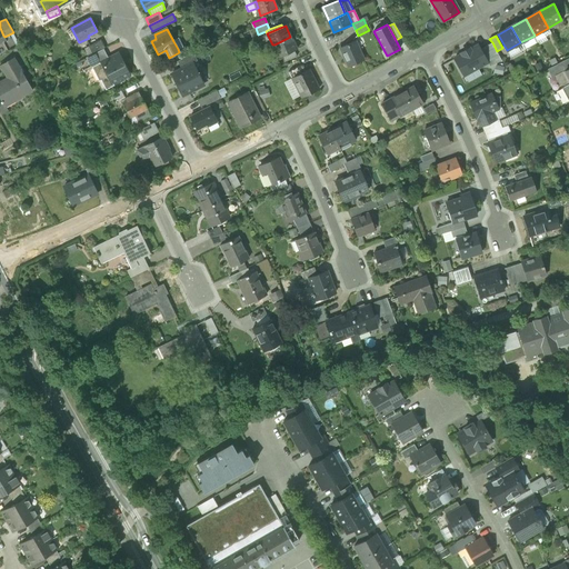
[(297,50),(290,37),(275,45),(280,57),(282,56),(295,51),(297,50)]
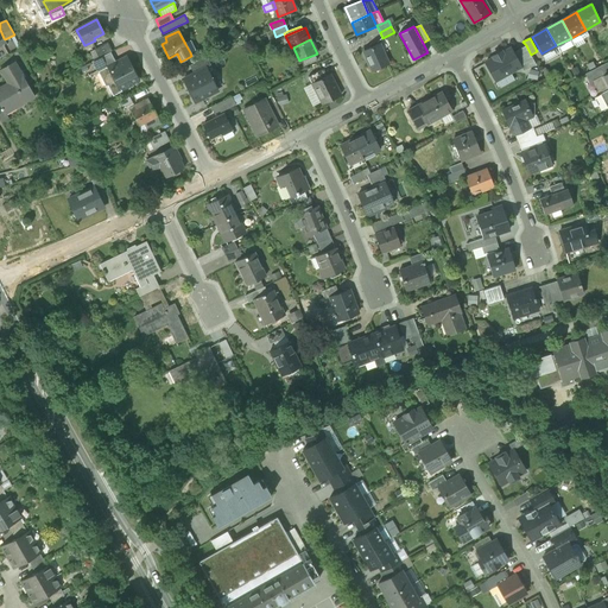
[(191,40),(185,44),(190,52),(195,50),(191,40)]
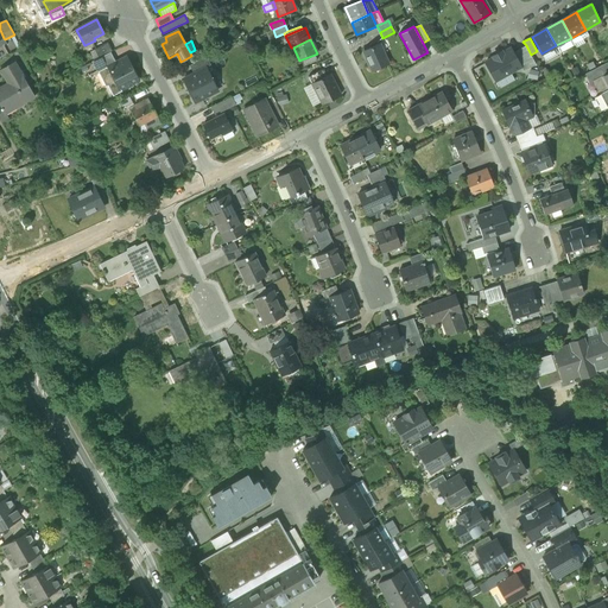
[(92,55),(95,61),(111,52),(113,51),(108,43),(95,49),(96,52),(92,55)]
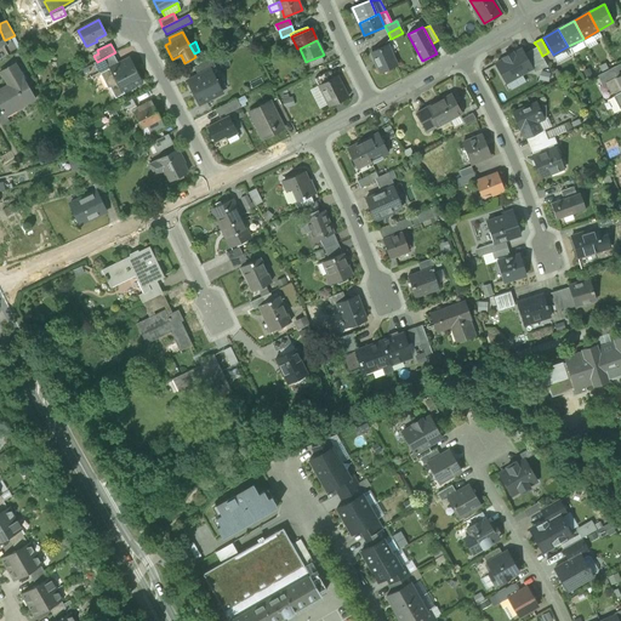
[(371,52),(381,73),(397,66),(387,45),(371,52)]
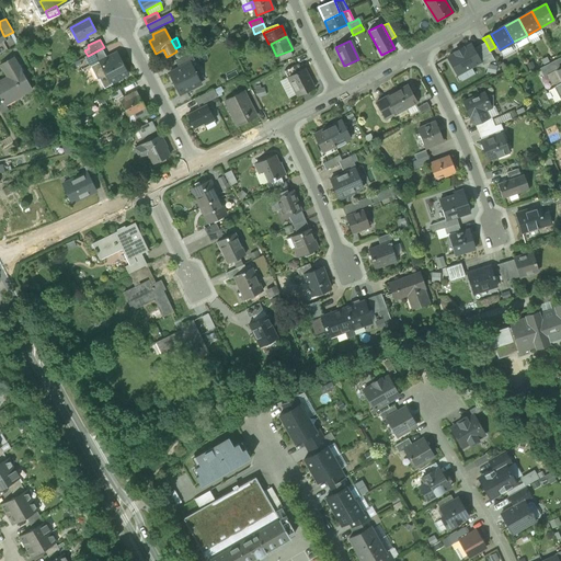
[(485,42),(473,48),(481,61),(483,66),(494,59),(490,50),(485,42)]
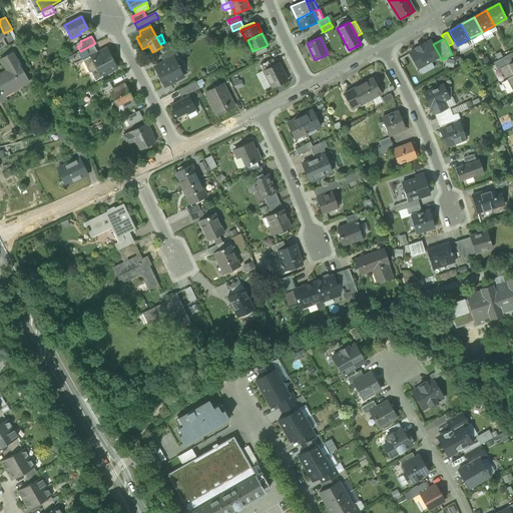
[(417,49),(410,53),(418,68),(419,68),(431,61),(440,56),(433,44),(431,41),(424,45),(423,43),(416,47),(417,49)]
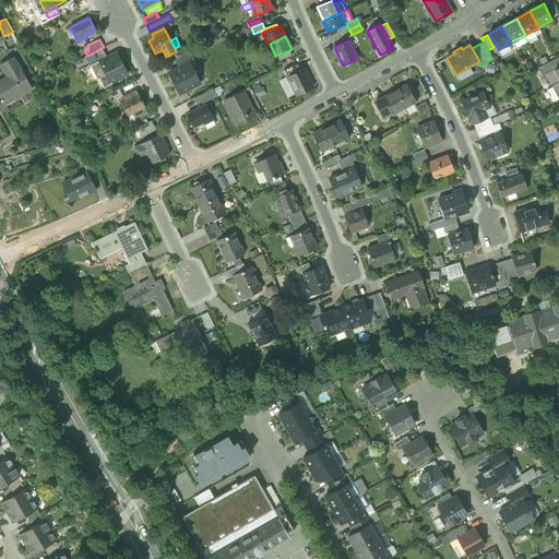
[(106,57),(102,48),(87,56),(84,57),(88,67),(90,66),(99,61),(105,58),(106,57)]
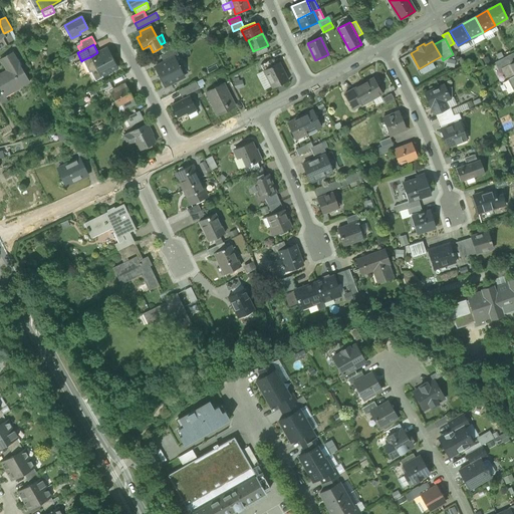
[(255,50),(257,55),(268,50),(266,46),(255,50)]
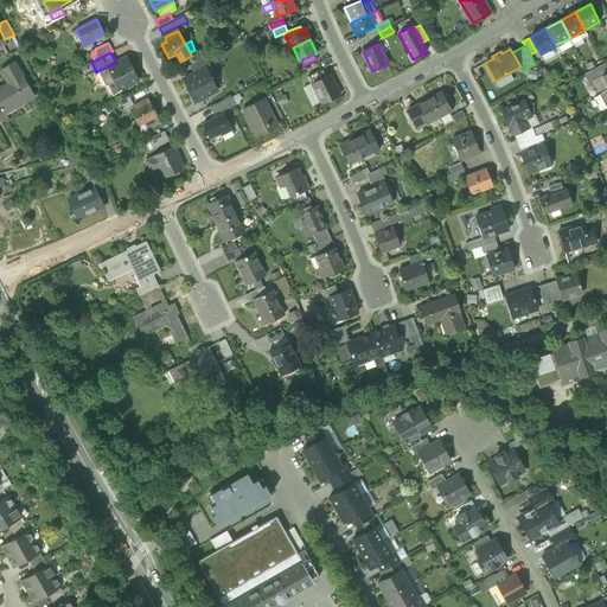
[(190,65),(193,74),(205,68),(210,65),(206,57),(190,65)]
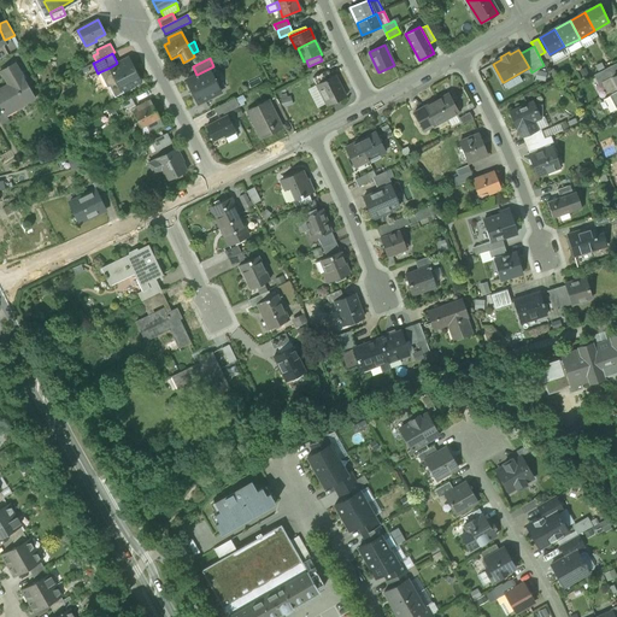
[(140,81),(137,76),(129,59),(117,65),(116,64),(110,68),(122,92),(123,92),(133,86),(133,84),(140,81)]
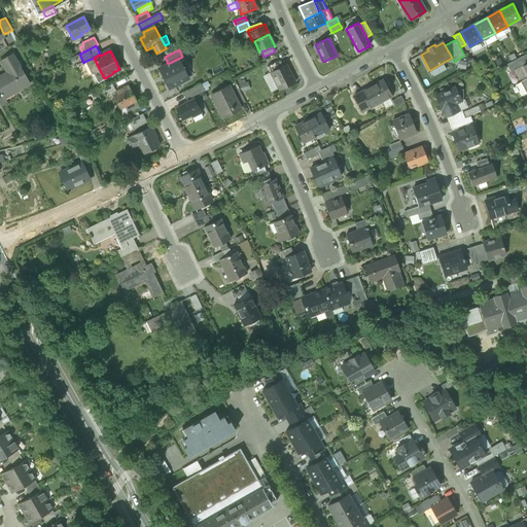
[(0,91),(1,92),(3,96),(21,86),(23,89),(30,84),(12,54),(1,61),(8,74),(0,78),(0,91)]
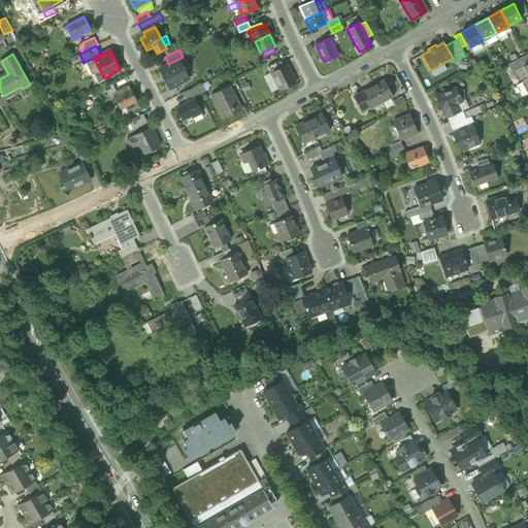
[(508,64),(513,72),(516,70),(524,66),(527,63),(527,54),(508,64)]
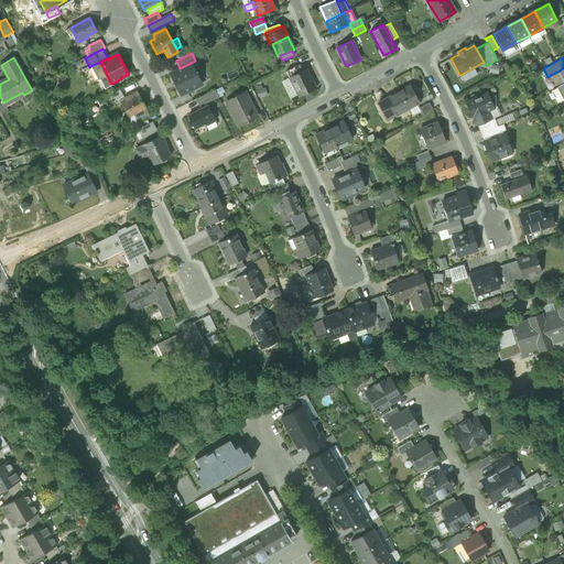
[(100,62),(90,66),(98,80),(100,79),(105,89),(114,85),(112,84),(111,84),(100,62)]
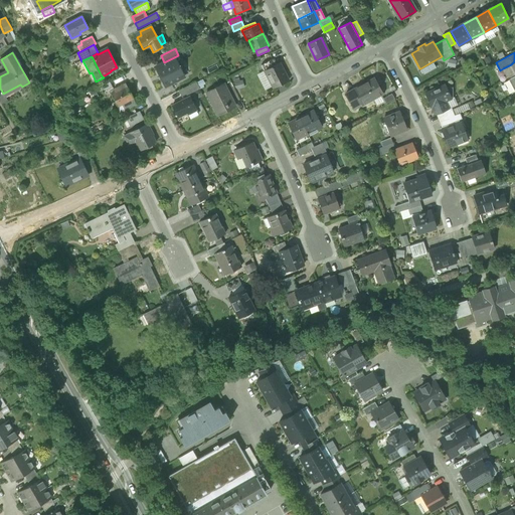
[(164,62),(155,67),(165,87),(184,77),(174,57),(164,62)]
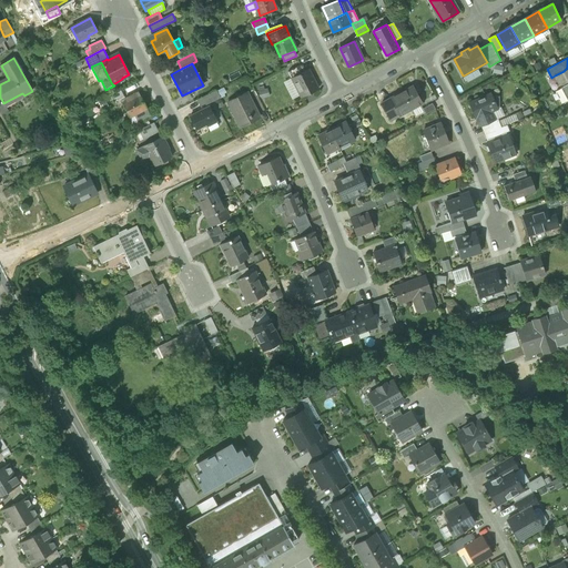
[(288,72),(292,78),(304,72),(301,66),(288,72)]
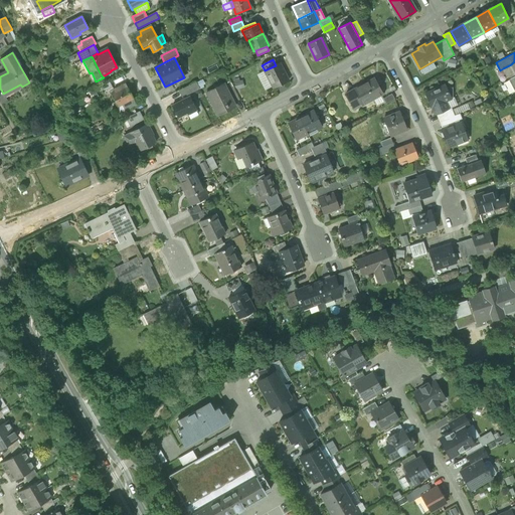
[(420,68),(423,75),(437,68),(433,61),(420,68)]
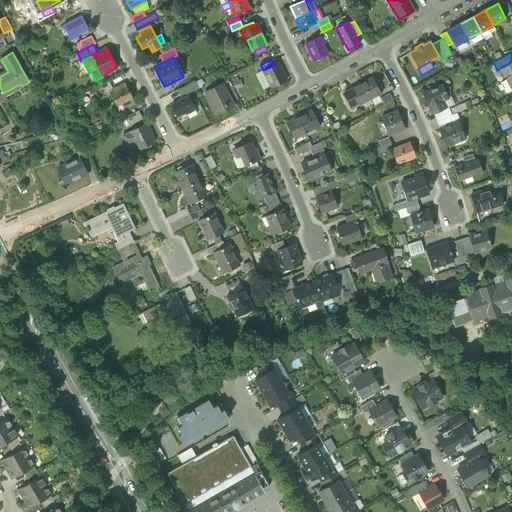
[(271,86),(272,88),(287,80),(278,62),(274,65),(263,70),(271,86)]
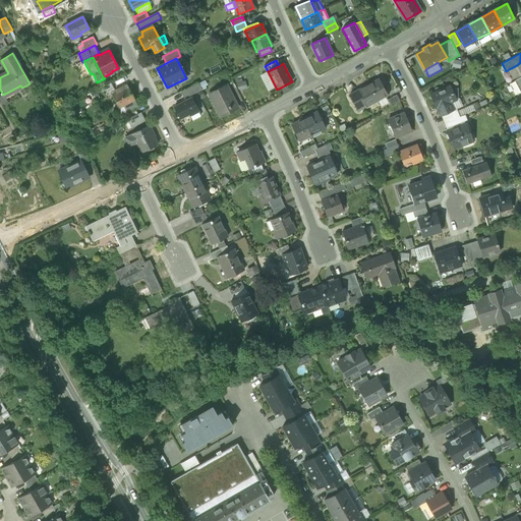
[(516,77),(520,74),(520,72),(517,65),(509,69),(513,78),(515,77),(516,77)]
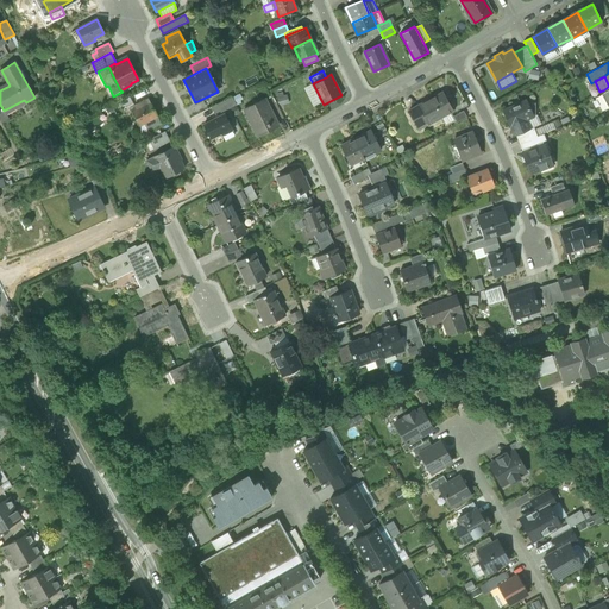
[(322,102),(313,83),(303,88),(314,106),(322,102)]
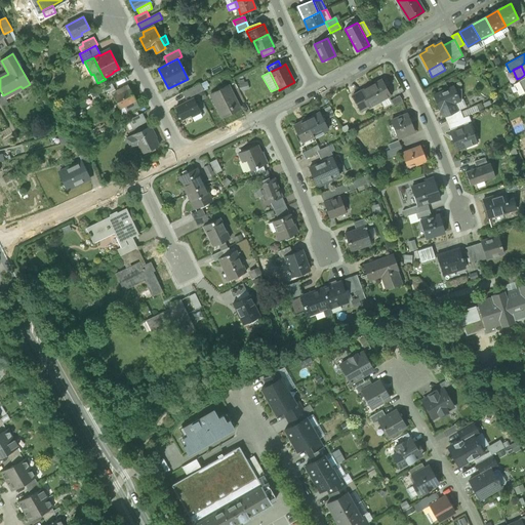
[(381,80),(372,85),(379,99),(380,102),(388,97),(391,95),(381,80)]
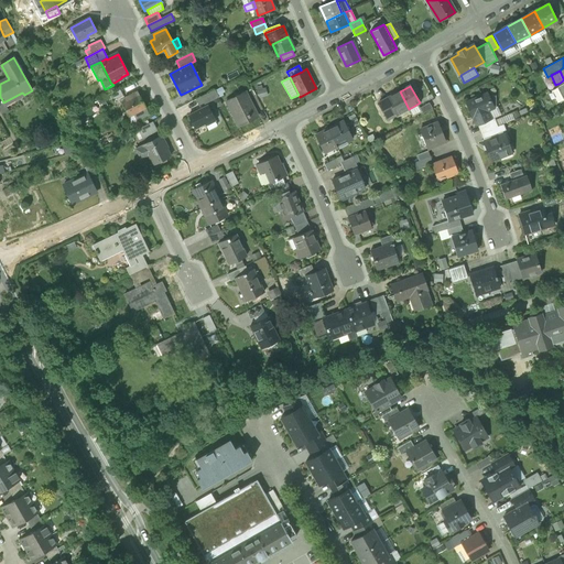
[(111,94),(115,99),(125,94),(121,88),(111,94)]
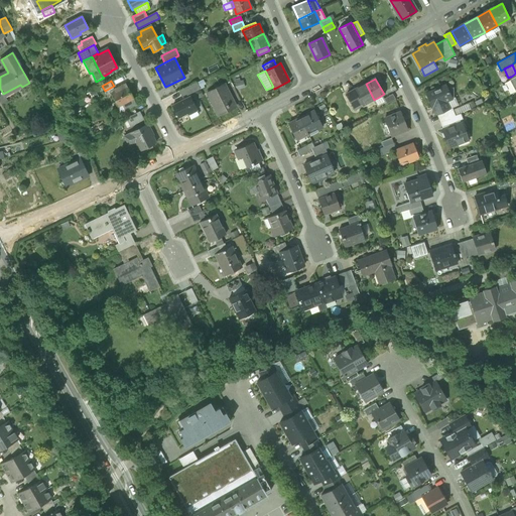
[(179,91),(182,97),(186,94),(187,96),(195,92),(200,89),(197,83),(179,91)]
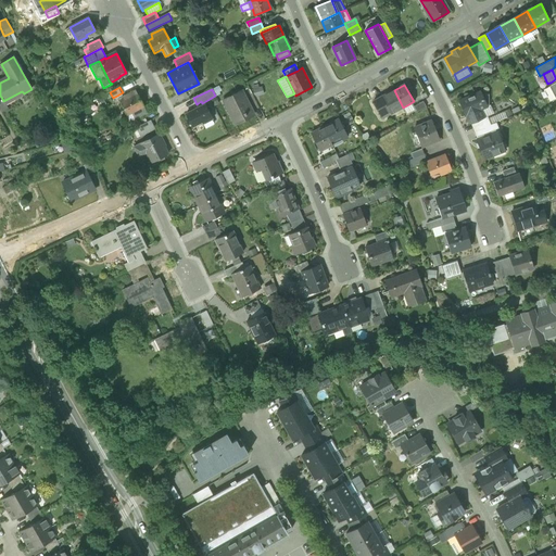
[(121,102),(127,114),(131,113),(143,106),(136,90),(123,97),(125,100),(121,102)]
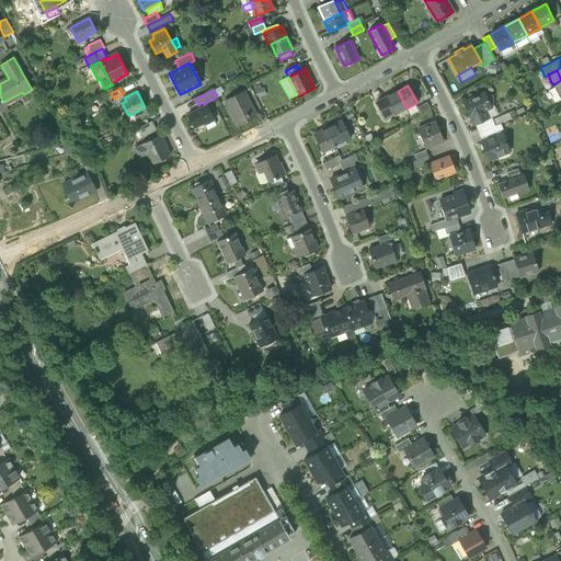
[(232,115),(238,126),(256,116),(244,91),(225,101),(225,102),(228,100),(235,114),(232,115)]
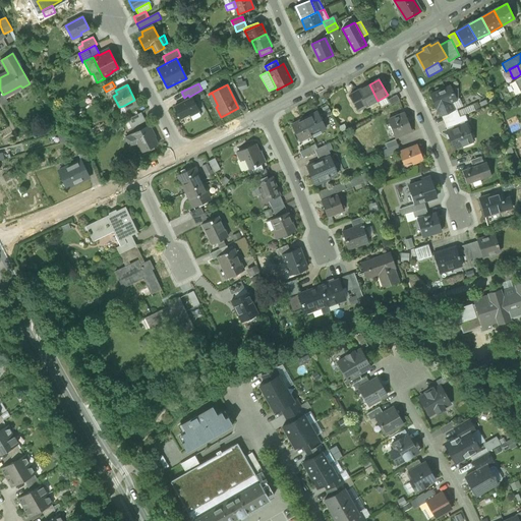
[(369,84),(357,91),(365,105),(377,99),(369,84)]
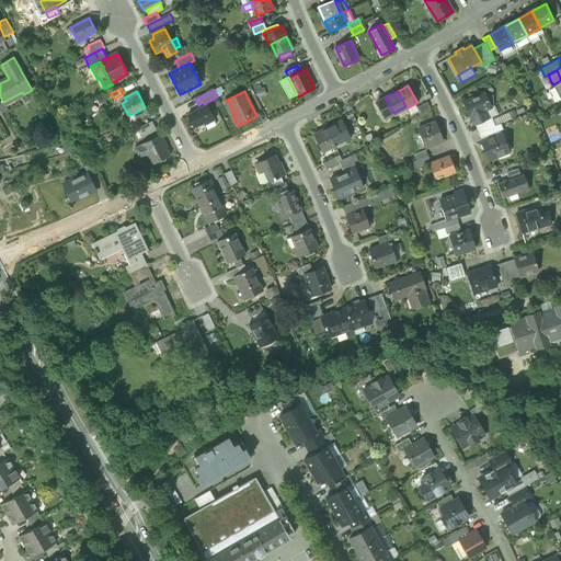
[(6,105),(24,94),(22,92),(3,102),(6,105)]
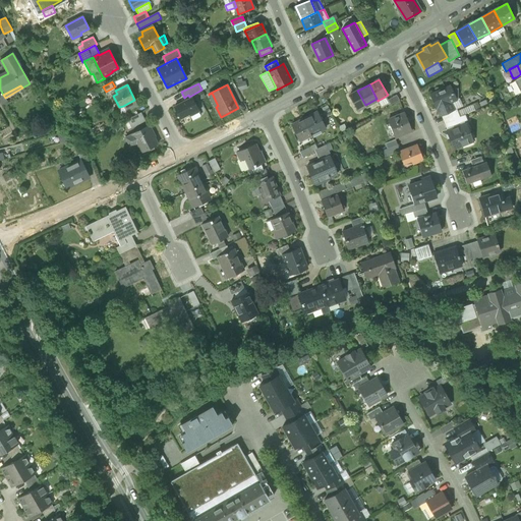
[(430,95),(437,108),(448,103),(450,102),(456,100),(450,87),(430,95)]
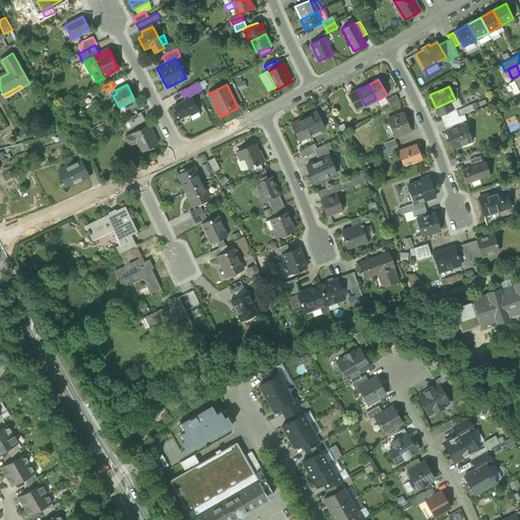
[(356,109),(365,105),(356,90),(349,94),(356,109)]
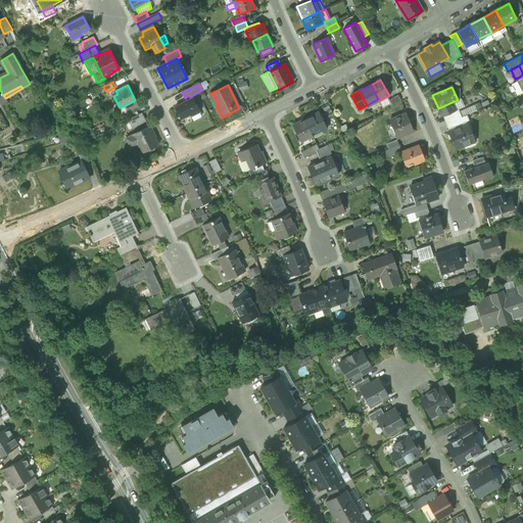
[(212,93),(209,95),(217,107),(219,106),(212,93)]
